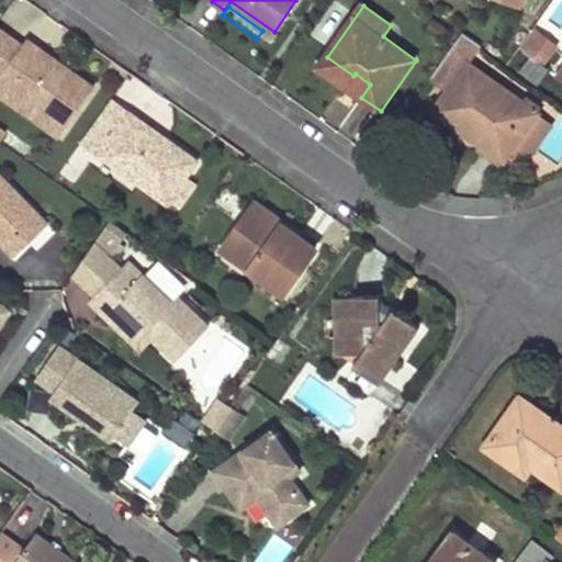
[(534,26),(518,47),(543,66),(559,44),(534,26)]
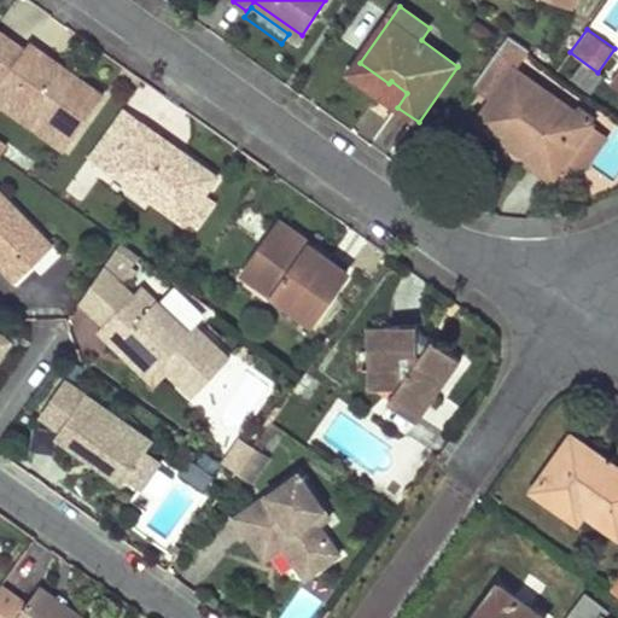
[(25,52),(0,33),(0,81),(3,85),(25,52)]
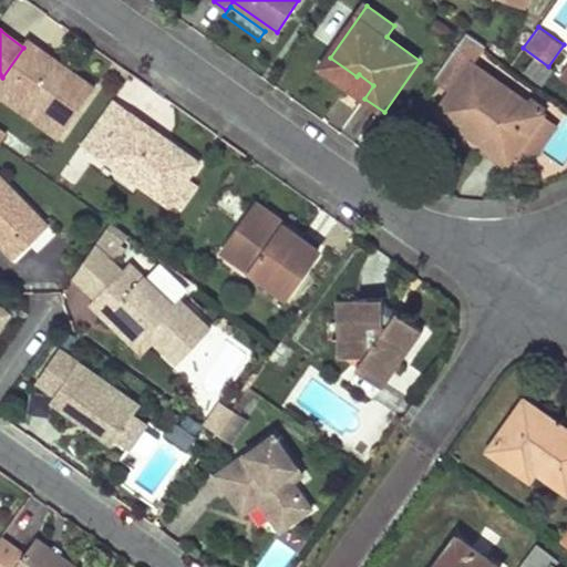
[(488,48),(468,33),(436,80),(455,93),(441,112),(488,146),(495,137),(503,142),(496,152),(509,162),(517,153),(544,114),(475,65),(486,50),(488,48)]
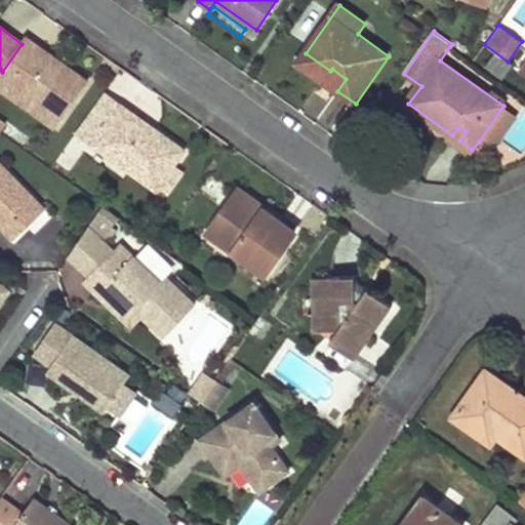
[(2,72),(0,74),(0,77),(2,79),(11,86),(61,122),(89,82),(27,38),(22,44),(2,72)]
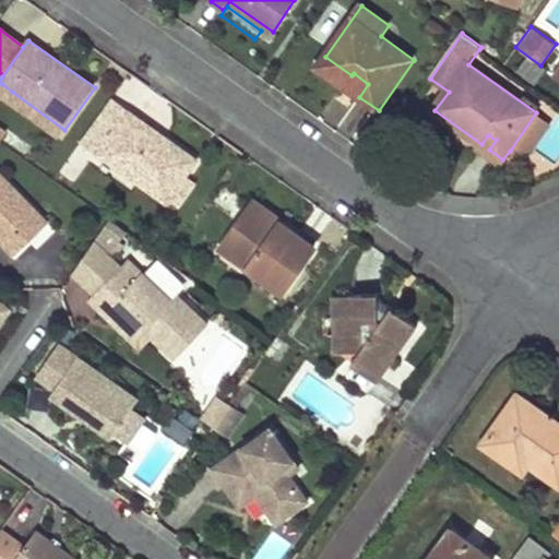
[(352,75),(325,57),(318,68),(359,97),(368,84),(354,73),(352,75)]
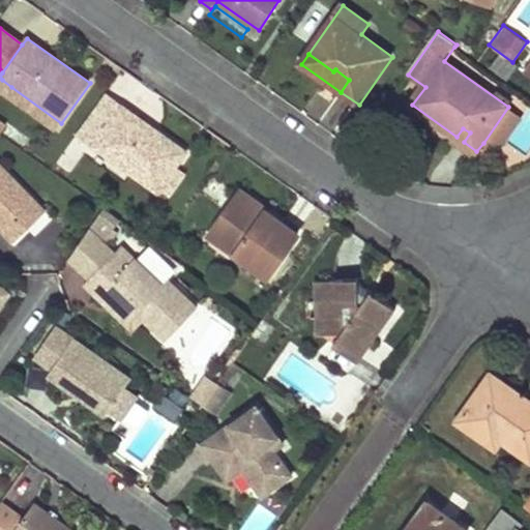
[(61,123),(11,87),(6,94),(56,130),(61,123)]
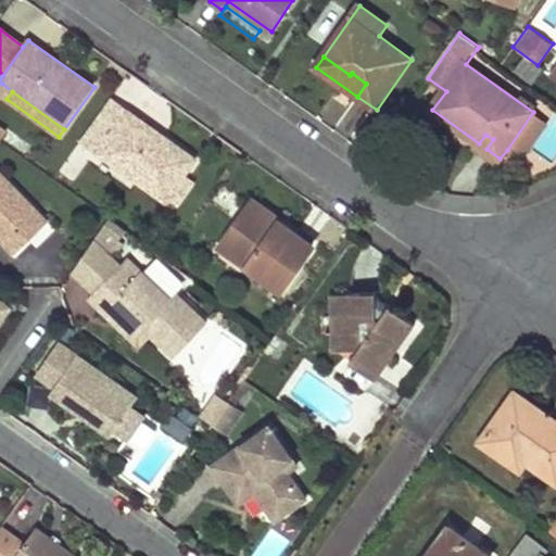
[(112,138),(129,114),(113,102),(96,126),(108,135),(112,138)]
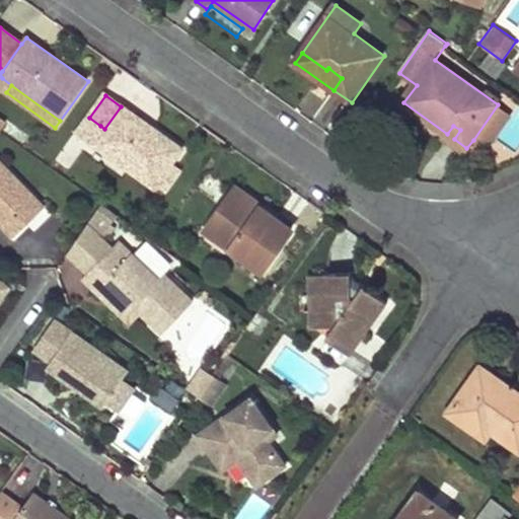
[(498,104),(473,140),(494,139),(511,115),(498,104)]
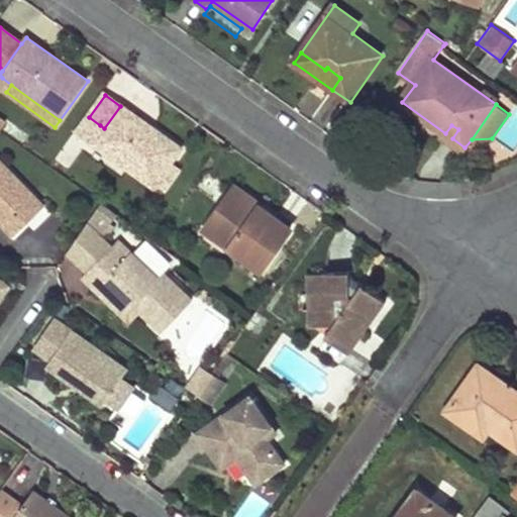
[(104,128),(93,142),(97,144),(163,193),(181,168),(173,163),(183,149),(120,106),(104,128)]
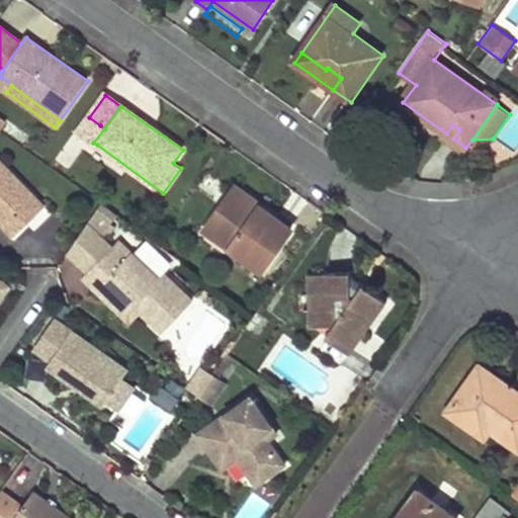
[(89,117),(78,132),(81,134),(89,140),(100,125),(89,117)]
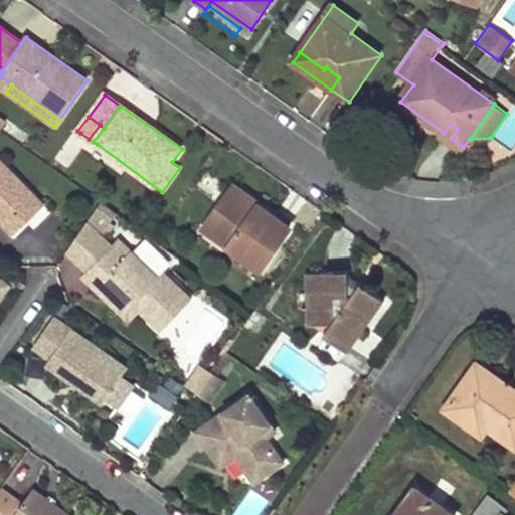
[(100,125),(89,139),(93,142),(104,128),(100,125)]
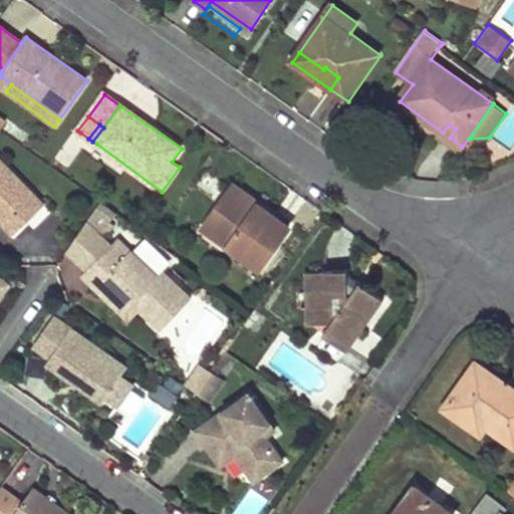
[(456,129),(449,124),(443,133),(450,138),(456,129)]
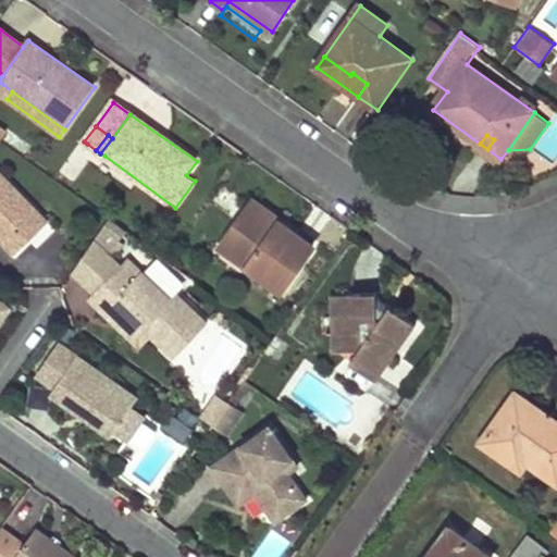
[(487,149),(480,144),(477,149),(497,164),(500,159),(487,149)]
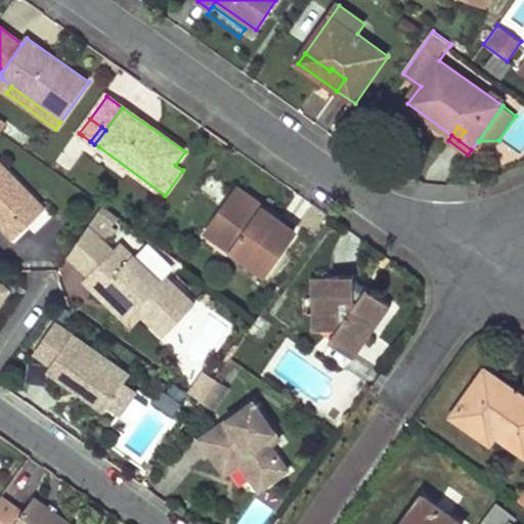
[(45,209),(0,162),(0,224),(13,238),(45,209)]
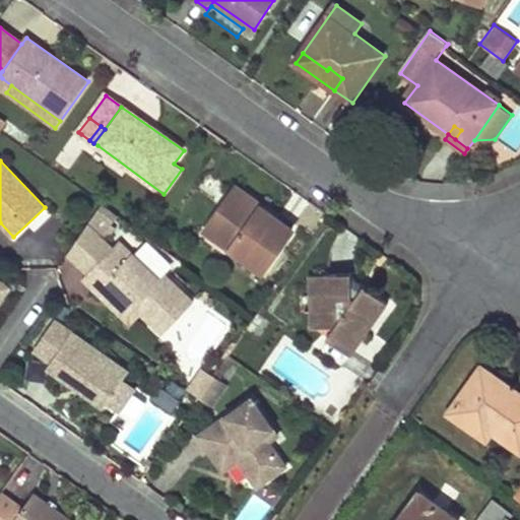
[(260,211),(262,208),(264,206),(238,187),(234,192),(260,211)]
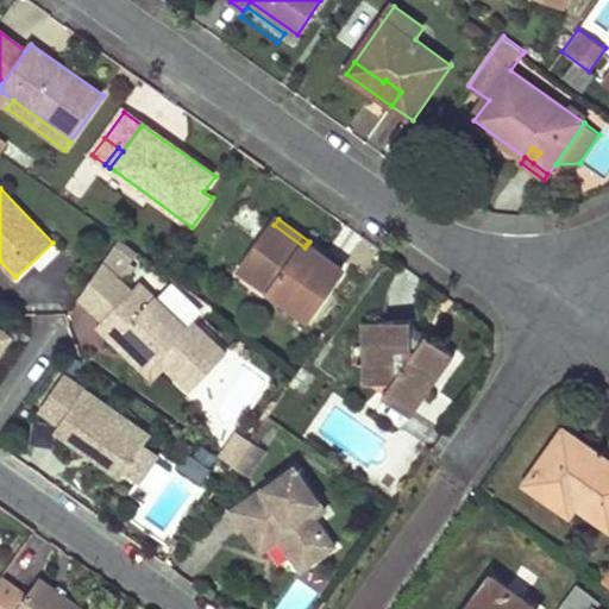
[(309,318),(343,270),(307,244),(305,248),(274,225),(243,269),(309,318)]
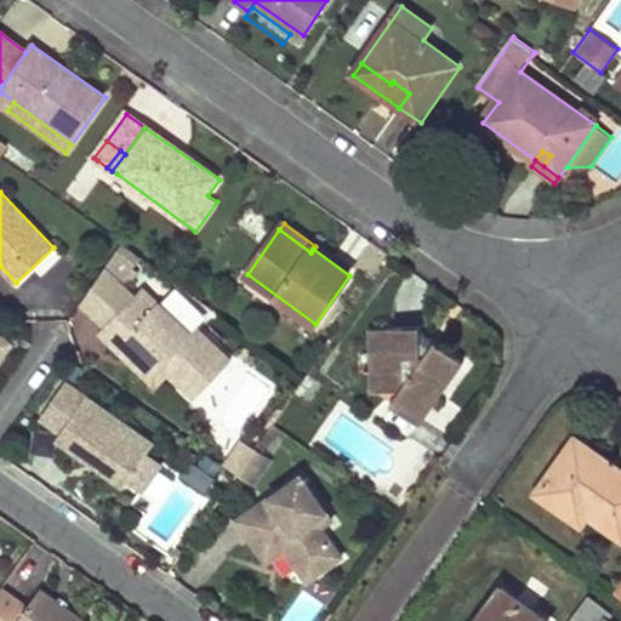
[(140,254),(121,241),(106,265),(123,277),(140,254)]
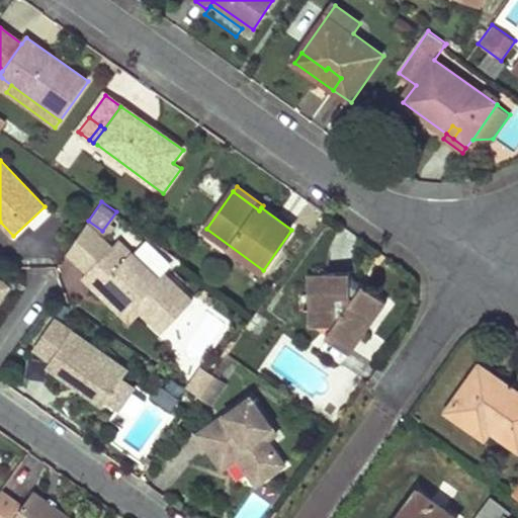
[(88,269),(112,245),(88,221),(67,249),(88,269)]
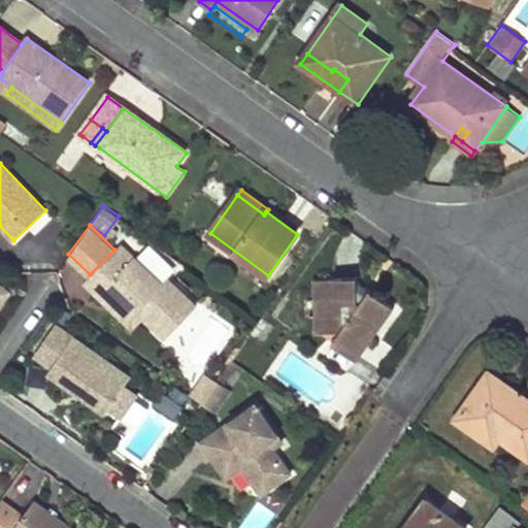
[(84,281),(98,293),(103,288),(131,315),(137,307),(144,315),(165,334),(191,309),(196,303),(168,275),(161,281),(122,242),(114,250),(90,274),(84,281)]
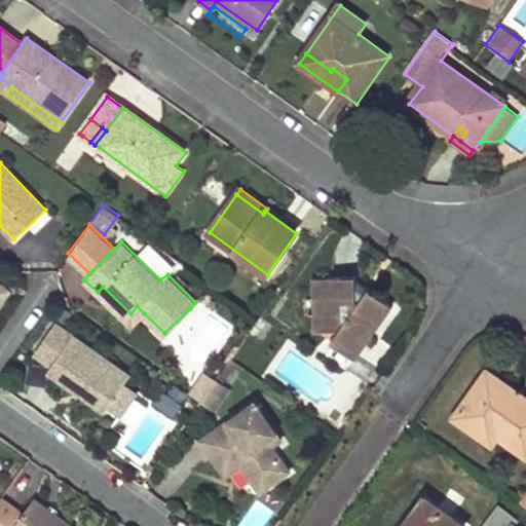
[(357,277),(315,279),(316,332),(339,332),(336,337),(358,352),(390,305),(370,290),(359,291),(357,277)]
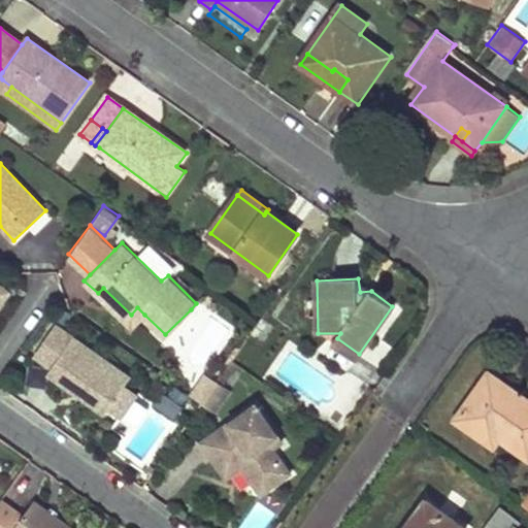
[(0,302),(8,291),(0,284),(0,302)]
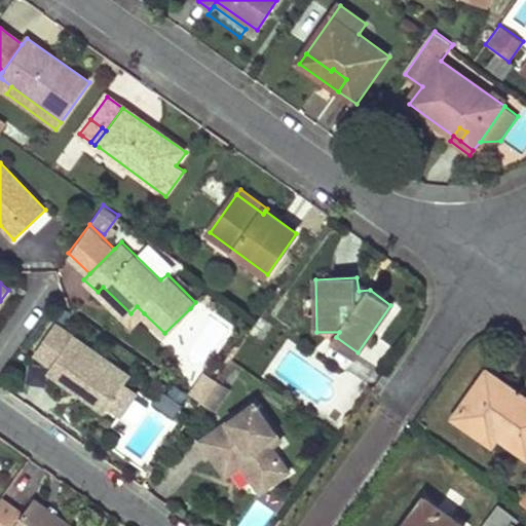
[(103,287),(98,292),(99,294),(132,326),(143,314),(144,313),(137,306),(130,313),(103,287)]
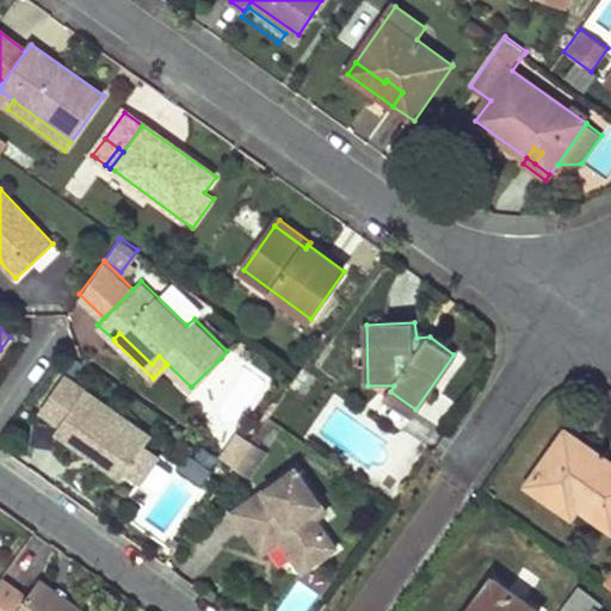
[(149,434),(63,374),(39,408),(59,423),(54,429),(87,452),(92,446),(98,451),(94,457),(121,475),(123,471),(143,443),(149,434)]
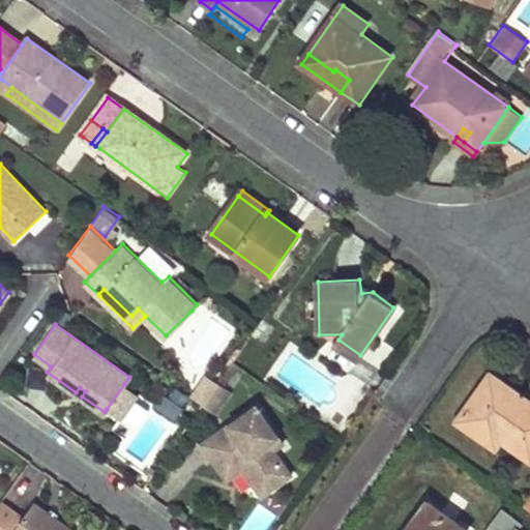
[(360,355),(339,340),(334,345),(356,360),(360,355)]
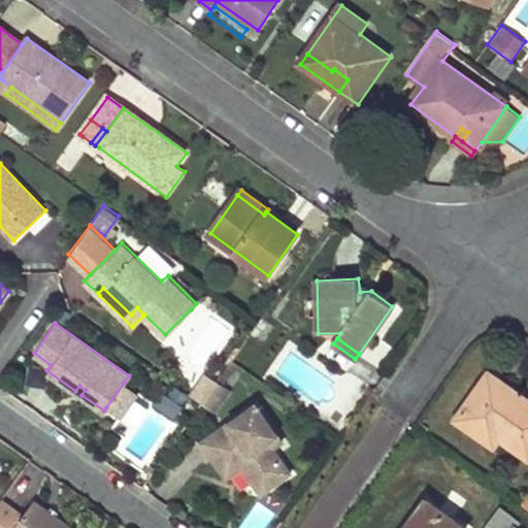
[(527,401),(501,383),(490,374),(456,421),(480,438),(486,429),(500,439),(527,459),(527,401)]
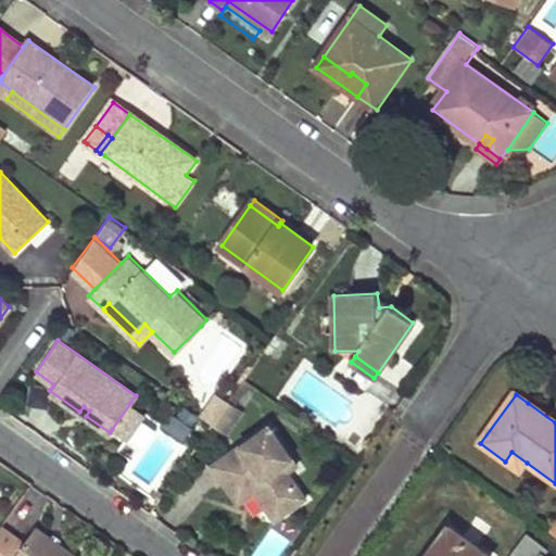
[(227,404),(217,396),(202,418),(212,426),(227,404)]
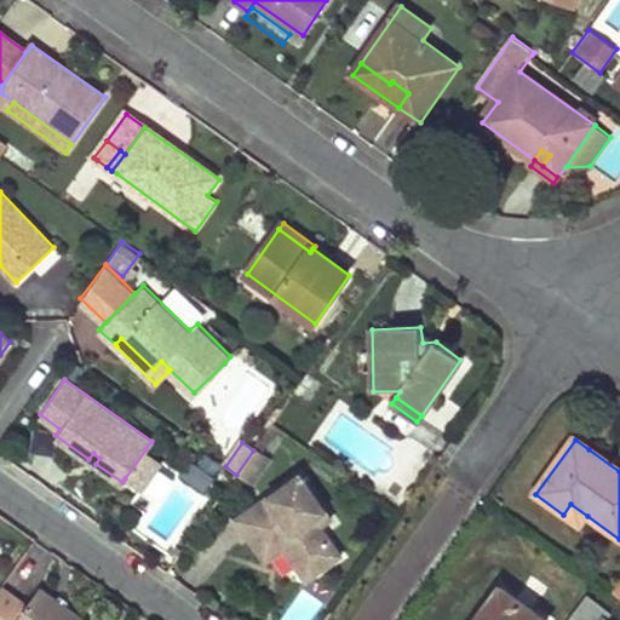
[(145,449),(125,478),(139,488),(160,460),(145,449)]
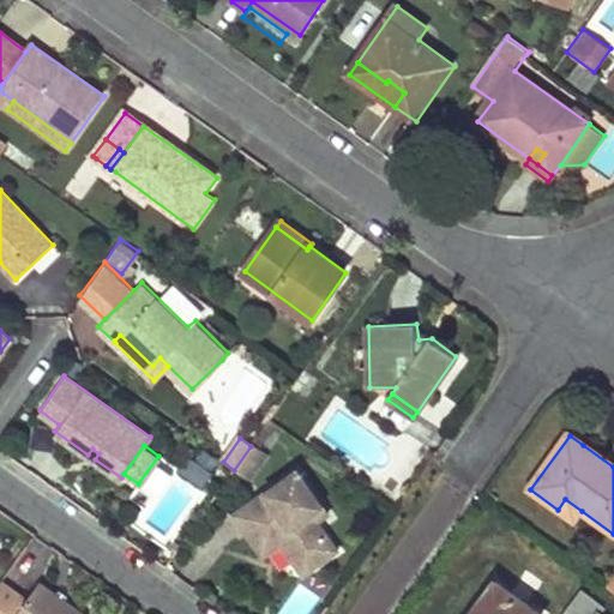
[(202,487),(218,459),(199,446),(181,474),(202,487)]
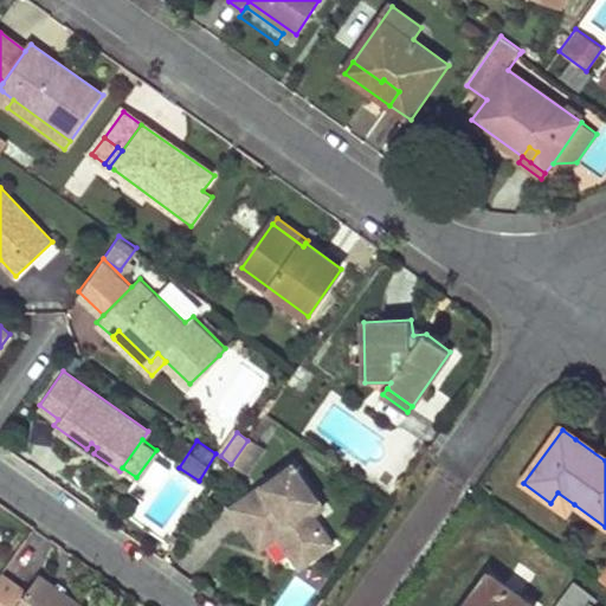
[(247,440),(231,464),(245,475),(262,450),(247,440)]
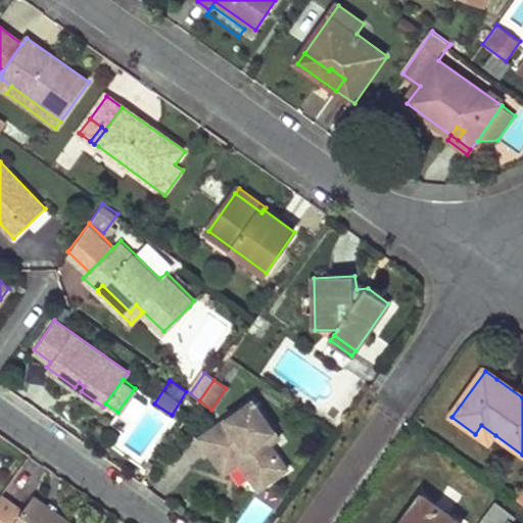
[(79,382),(75,387),(81,391),(84,386),(79,382)]
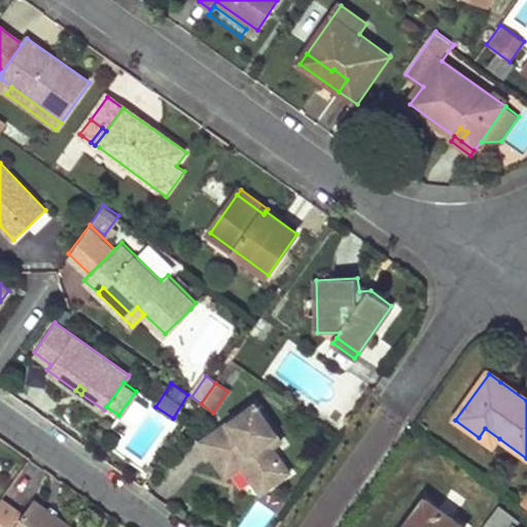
[(255,402),(196,443),(205,456),(209,453),(213,450),(223,465),(240,453),(261,486),(287,468),(270,443),(279,436),(255,402)]
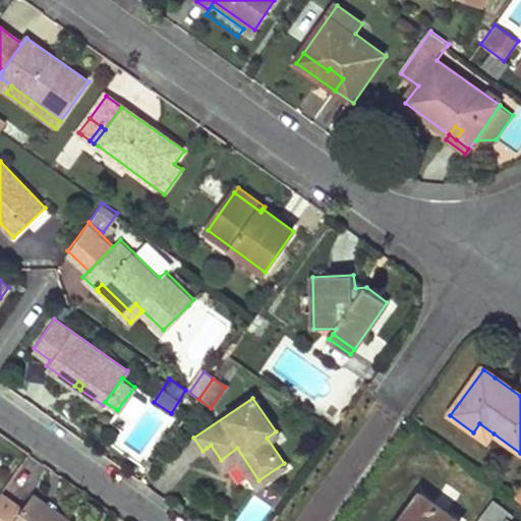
[(479,423),(473,432),(486,442),(494,433),(479,423)]
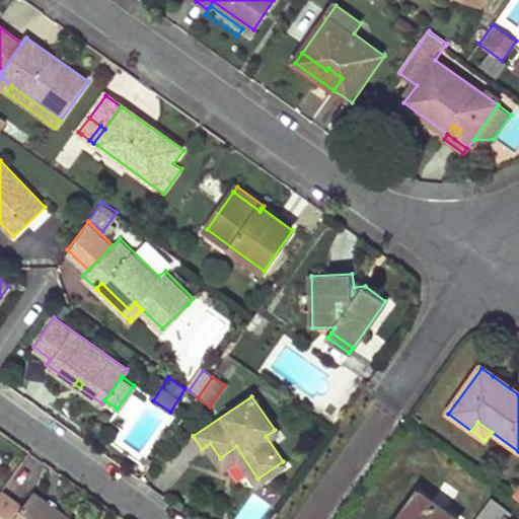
[(210,443),(206,446),(220,467),(236,456),(253,482),(257,478),(236,446),(220,458),(210,443)]
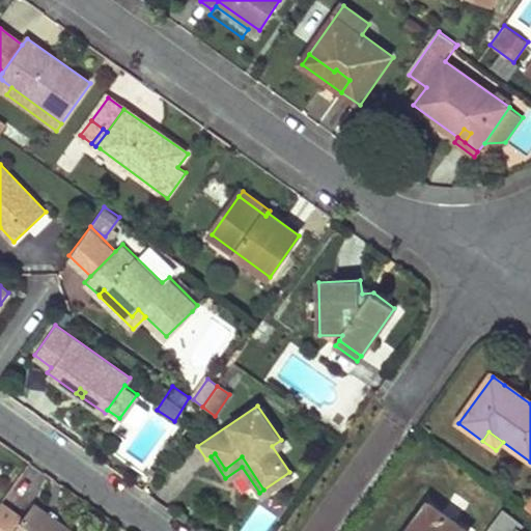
[(467,530),(428,503),(424,508),(409,530),(467,530)]
